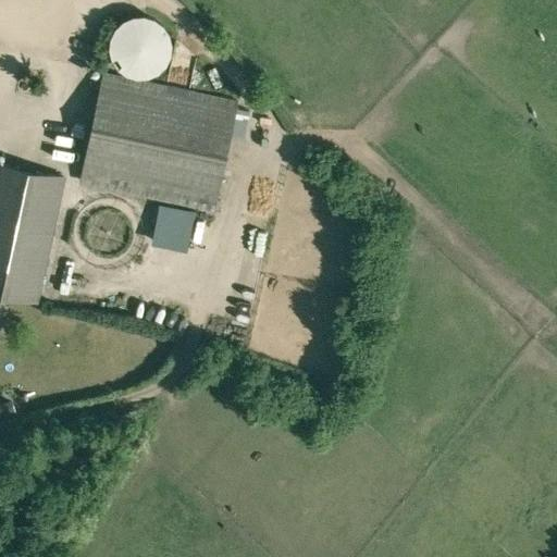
[(170,46),(170,41),(170,37),(169,34),(168,31),(165,27),(163,24),(161,21),(158,19),(155,16),(151,15),(147,14),(144,14),(139,14),(136,14),(133,16),(130,17),(126,20),(123,22),(121,25),(119,28),(116,32),(115,35),(115,39),(115,42),(115,47),(116,50),(119,53),(121,57),(123,60),(125,63),(128,64),(132,66),(136,67),(139,69),(144,69),(147,69),(150,67),(155,66),(158,64),(161,62),(163,59),(165,56),(168,52),(169,49),(170,46)]
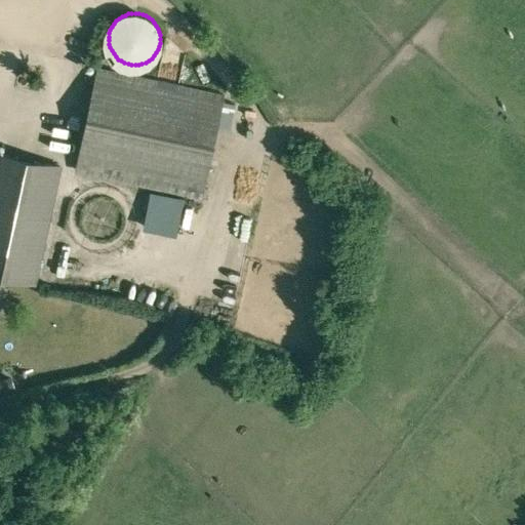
[(53,36),(45,40),(54,57),(62,54),(53,36)]
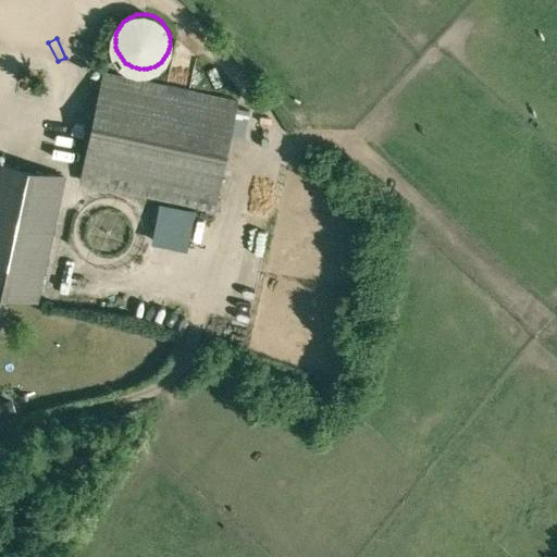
[(104,71),(82,178),(214,207),(238,99),(104,71)]
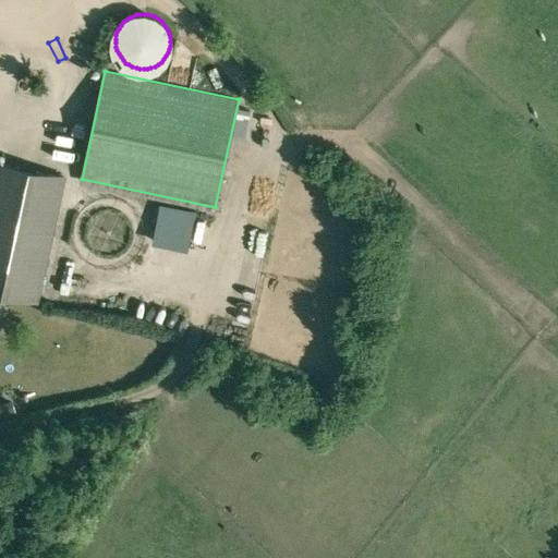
[(0,312),(4,293),(36,301),(63,177),(0,161),(0,312)]
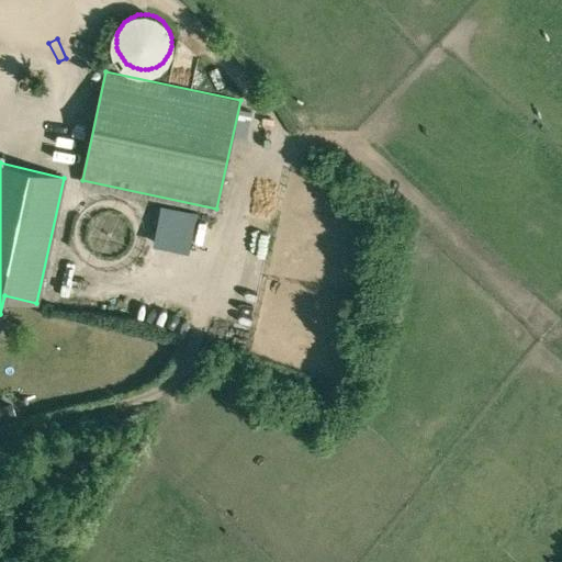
[(216,213),(81,184),(59,284),(194,314),(216,213)]
